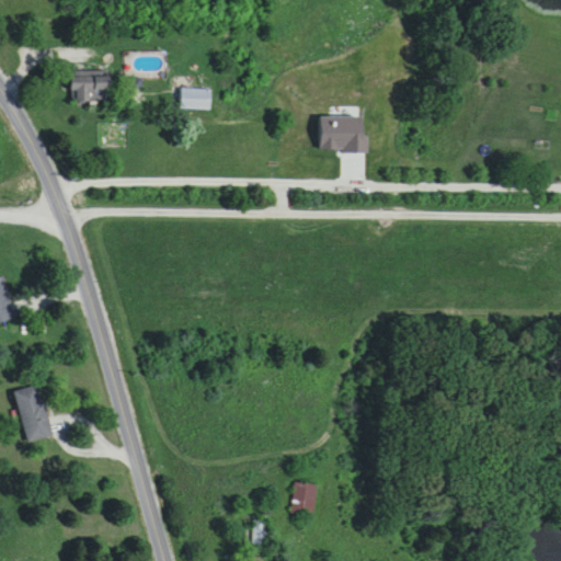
[(71,103),(107,104),(109,79),(71,79),(71,103)]
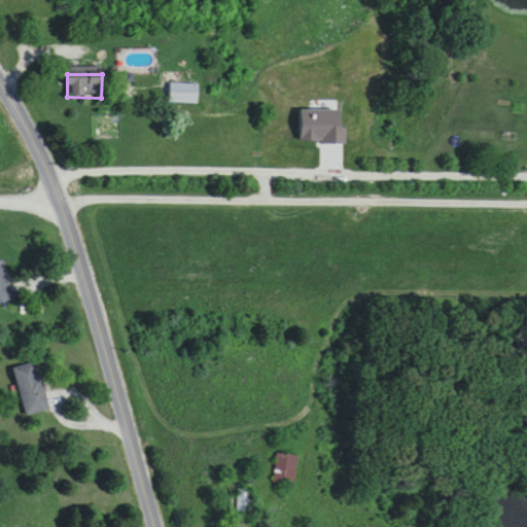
[(197,85),(168,85),(168,106),(197,106),(197,85)]
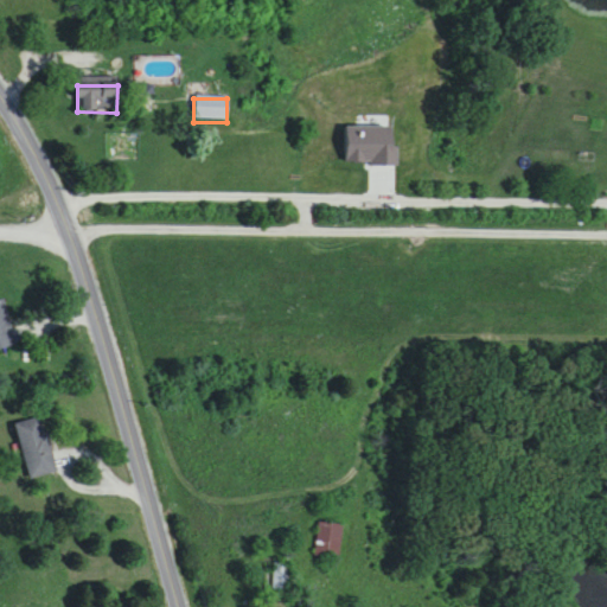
[(0,350),(16,347),(4,301),(0,301),(0,350)]
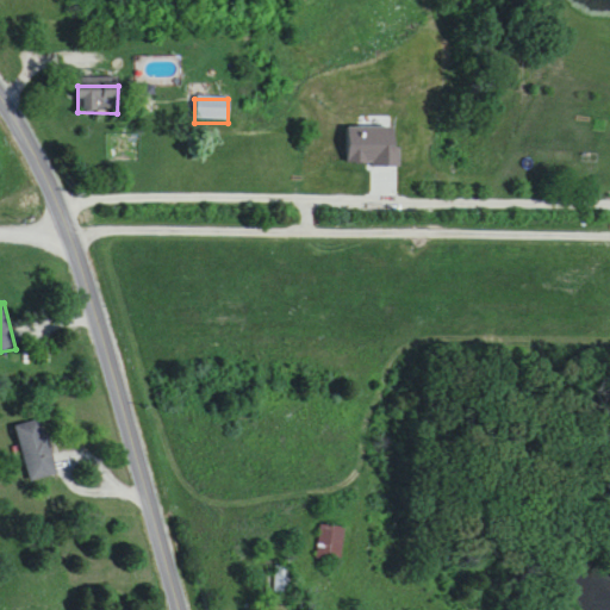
[(30,483),(56,475),(43,419),(16,427),(30,483)]
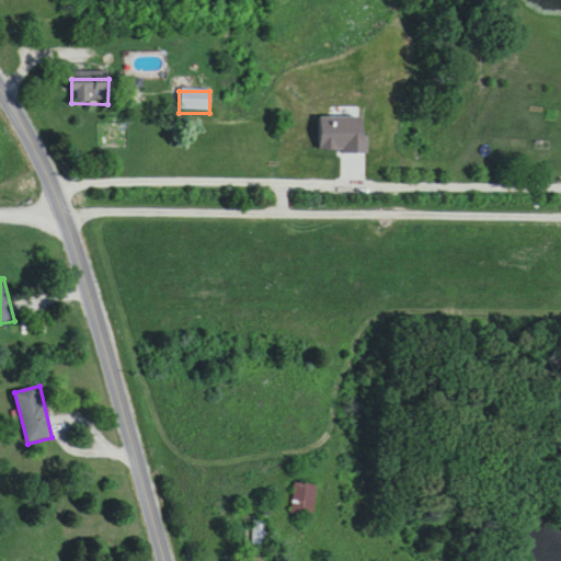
[(293,515),(316,517),(319,485),(296,483),(293,515)]
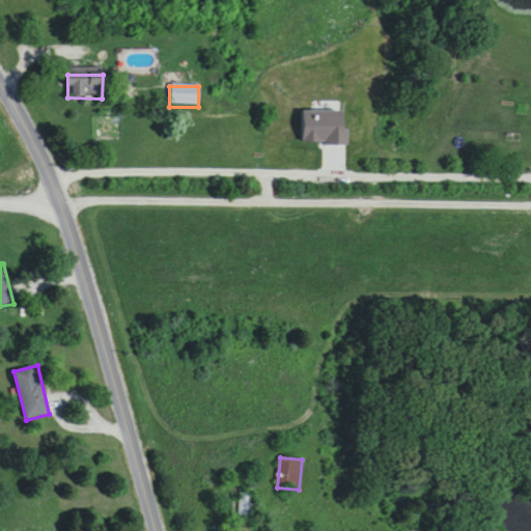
[(252,519),(252,494),(233,494),(233,519),(252,519)]
